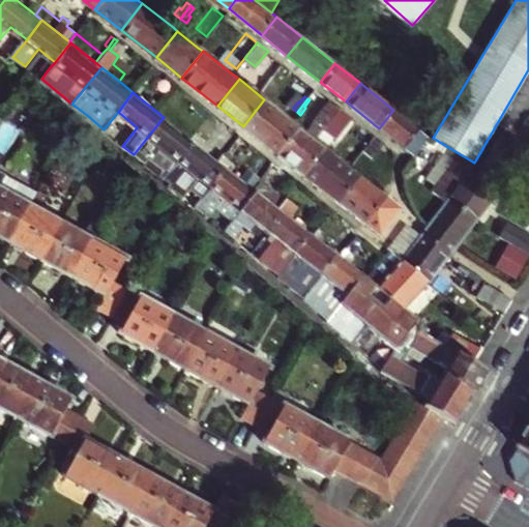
[(264,99),(243,126),(277,153),(299,126),(290,120),(264,99)]
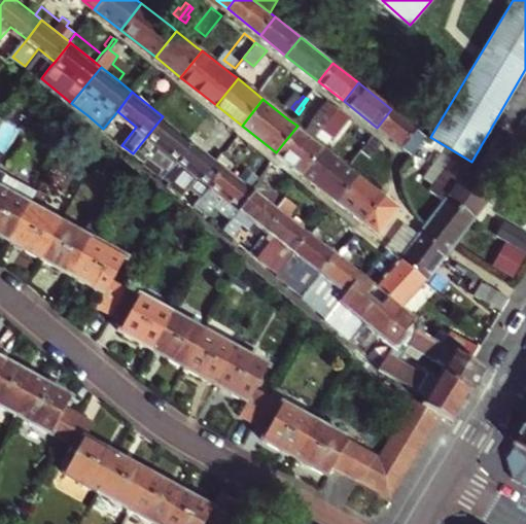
[(327,99),(310,121),(320,131),(328,121),(339,107),(327,99)]
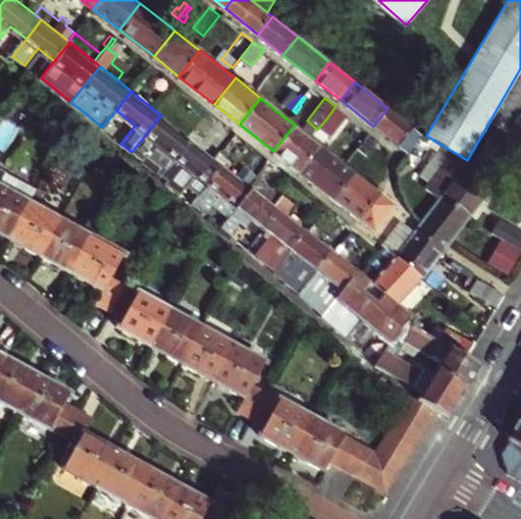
[(346,114),(335,106),(325,120),(335,127),(346,114)]
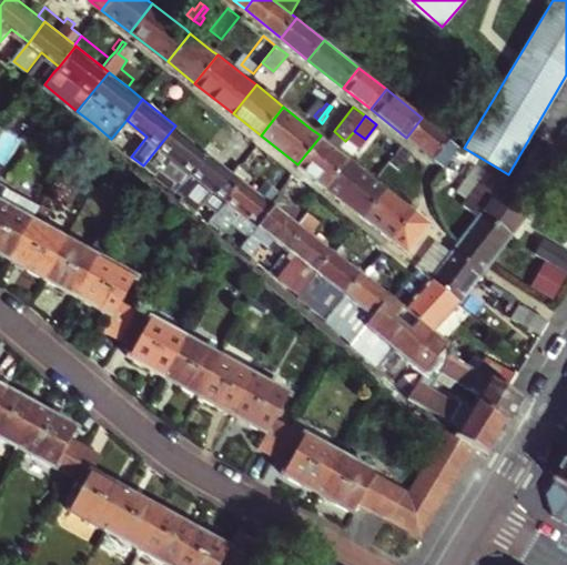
[(458,147),(422,118),(406,138),(443,167),(458,147)]
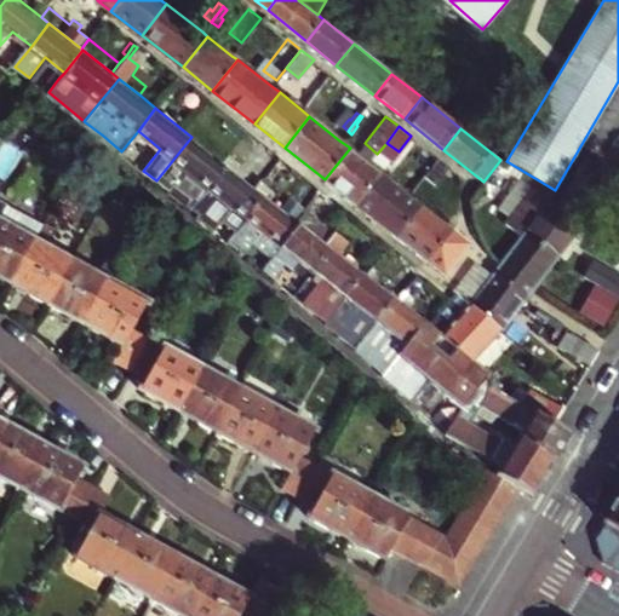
[(191,137),(156,180),(168,190),(175,183),(191,195),(185,203),(193,208),(227,165),(224,162),(191,137)]
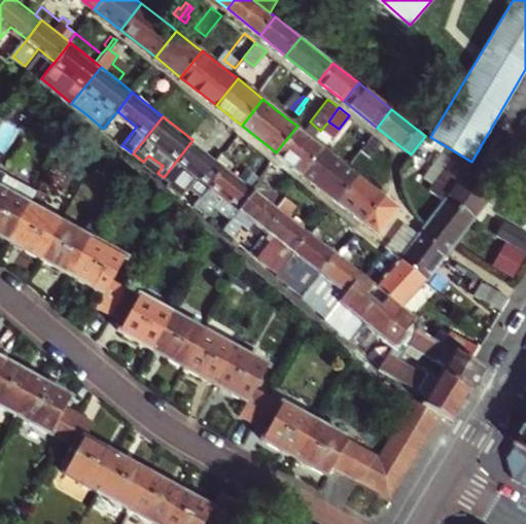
[(297,126),(276,152),(302,173),(323,146),(314,139),(297,126)]
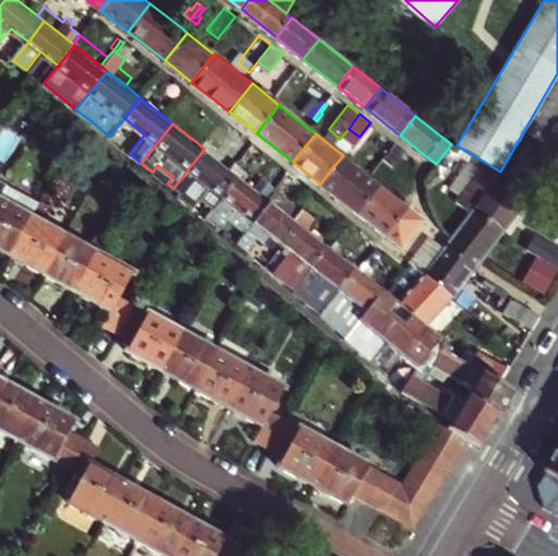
[(202,146),(204,149),(229,168),(237,158),(210,137),(202,146)]
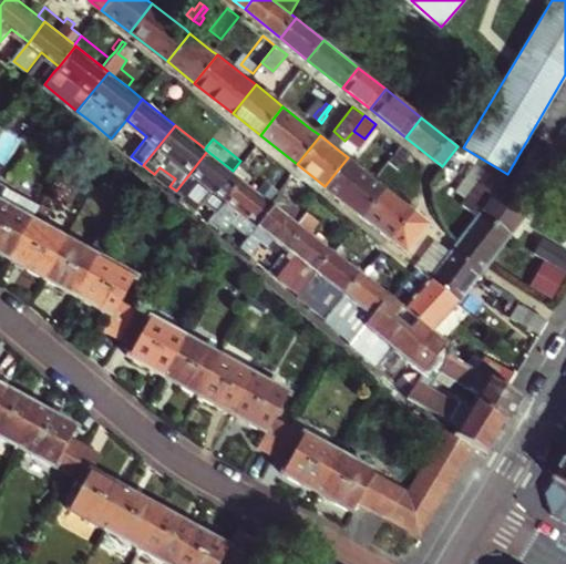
[(411,152),(400,144),(387,161),(398,168),(411,152)]
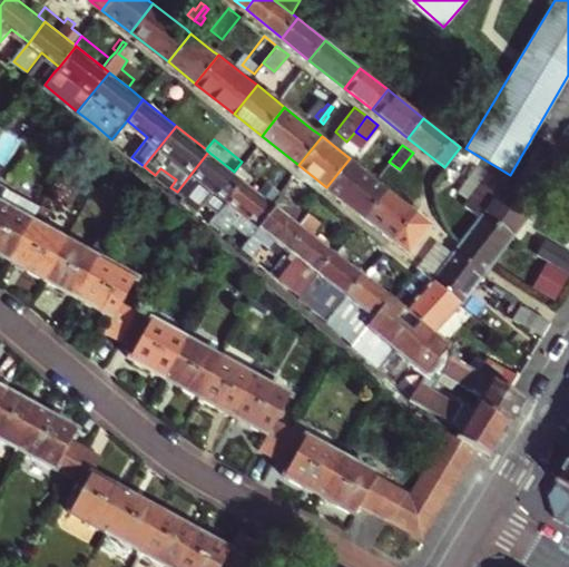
[(208,152),(177,192),(183,197),(180,201),(197,214),(203,205),(214,214),(243,179),(234,172),(208,152)]
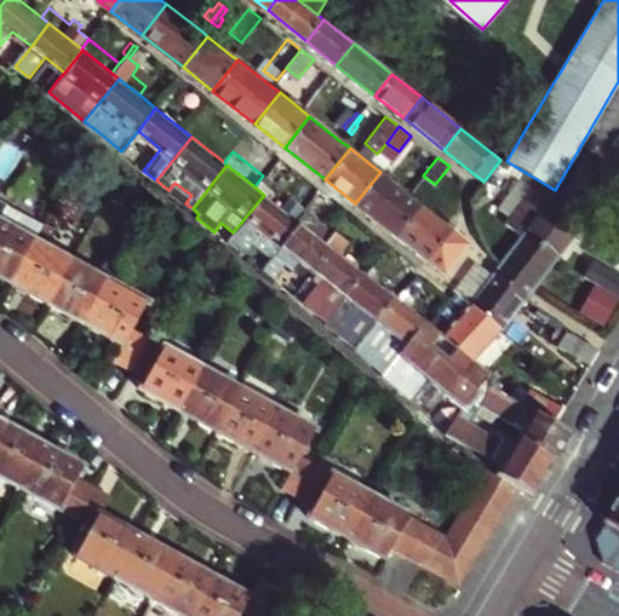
[(408,194),(380,172),(355,203),(399,237),(423,206),(408,194)]
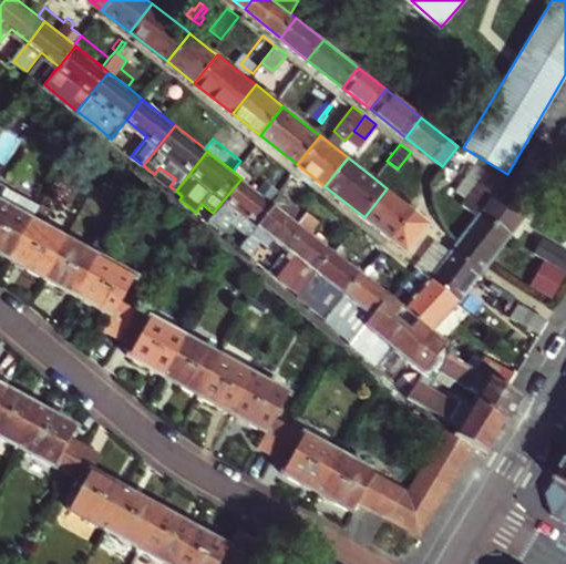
[(0,170),(0,252),(10,258),(32,219),(39,206),(4,185),(10,176),(0,170)]
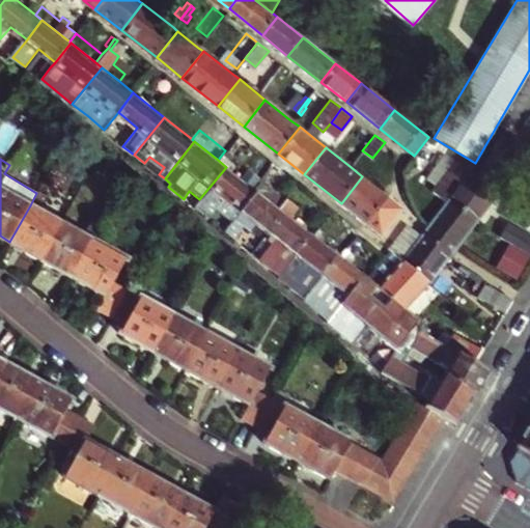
[(499,193),(457,160),(436,187),(451,199),(478,219),(499,193)]
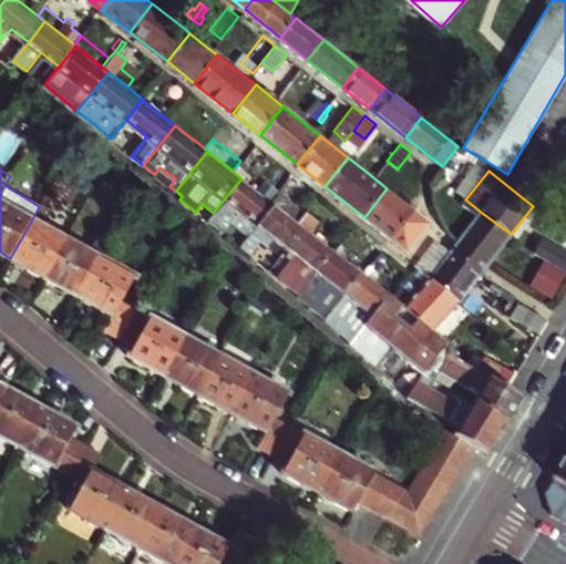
[(249,235),(258,224),(275,204),(269,201),(242,178),(213,213),(208,218),(223,229),(230,219),(249,235)]
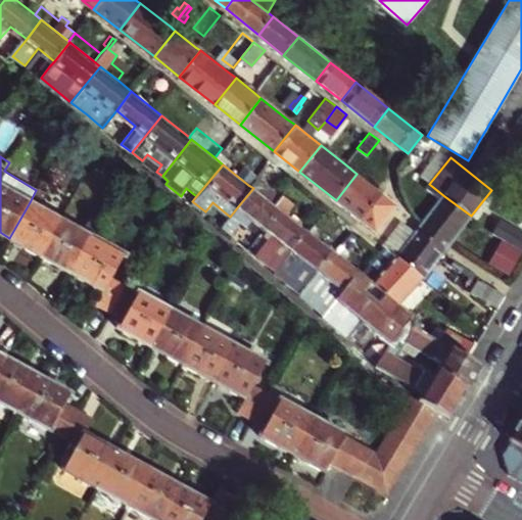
[(379,191),(357,174),(336,200),(361,220),(381,193),(379,191)]
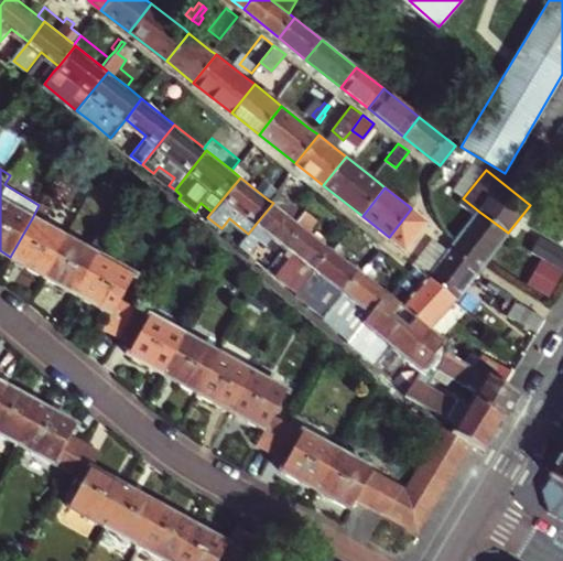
[(295,220),(303,211),(275,189),(268,200),(273,203),(295,220)]
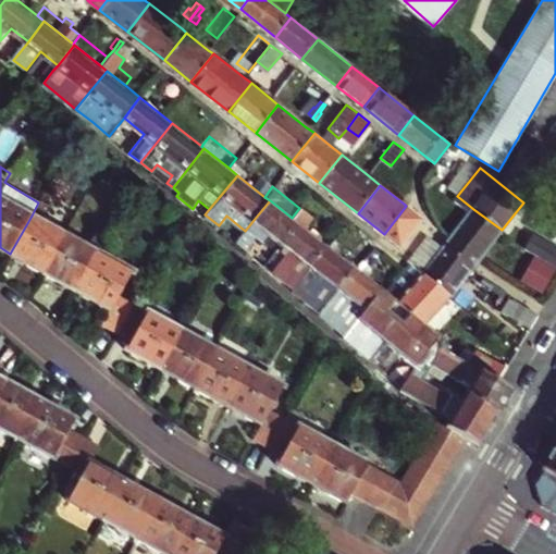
[(292,218),(270,200),(254,220),(245,231),(236,242),(247,249),(259,235),(266,241),(271,234),(280,243),(296,222),(292,218)]
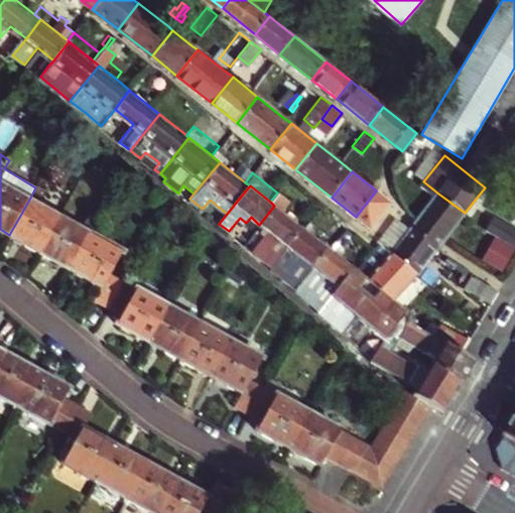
[(392,203),(376,190),(356,217),(371,229),(392,203)]
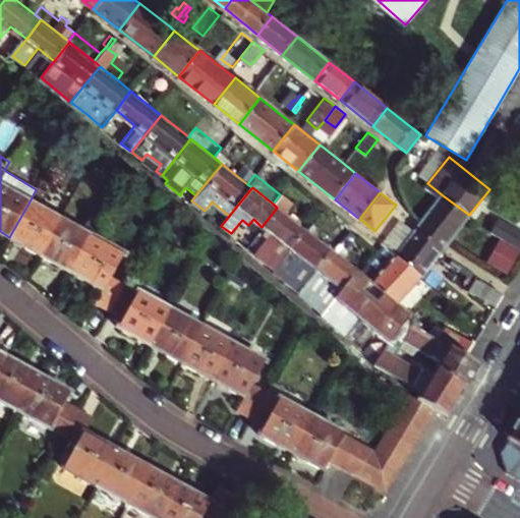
[(277,208),(283,214),(291,204),(280,194),(273,204),(277,208)]
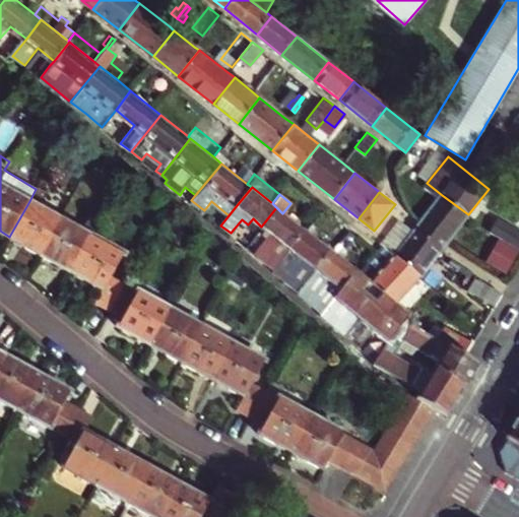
[(468,214),(442,195),(422,221),(447,242),(468,214)]
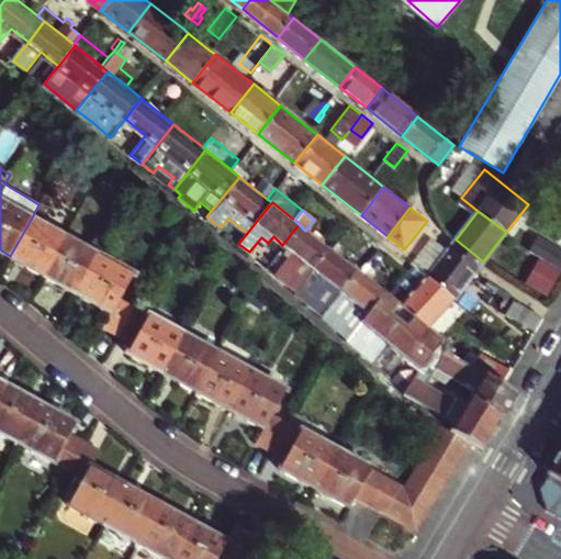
[(66,236),(32,217),(10,256),(44,275),(66,236)]
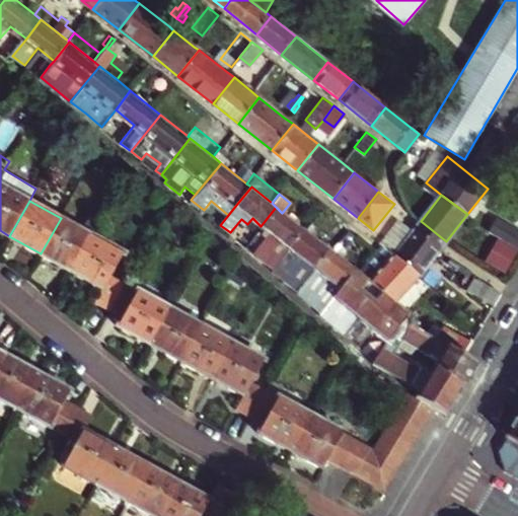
[(281,249),(285,252),(302,228),(282,213),(276,207),(261,226),(285,243),(281,249)]
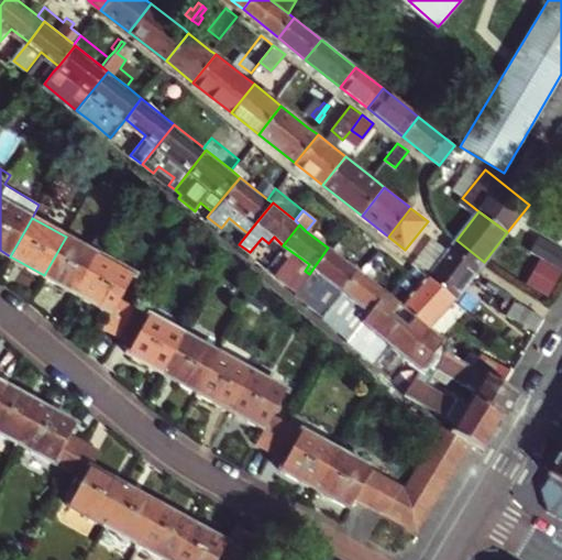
[(561,248),(540,234),(531,248),(561,266),(561,248)]
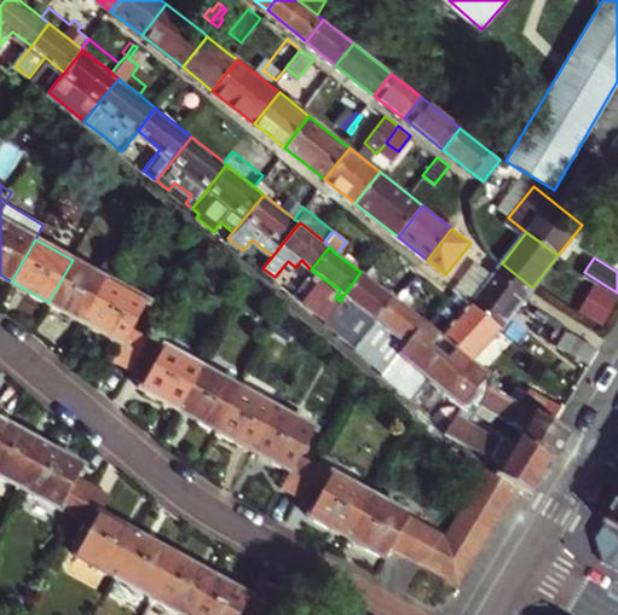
[(73,260),(48,302),(85,324),(109,282),(73,260)]
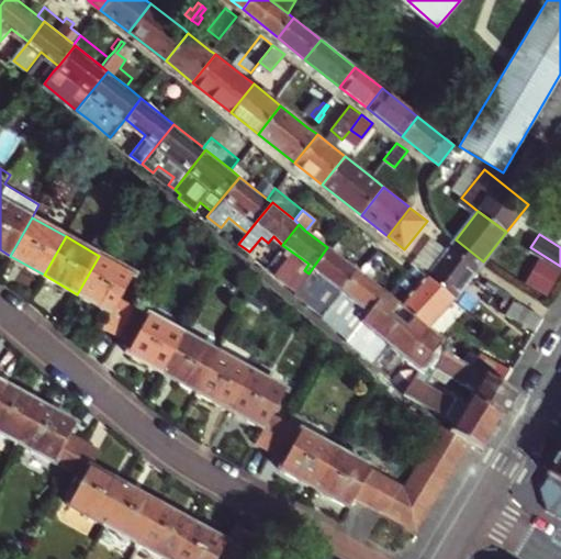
[(427,277),(449,247),(432,236),(410,263),(413,266),(427,277)]
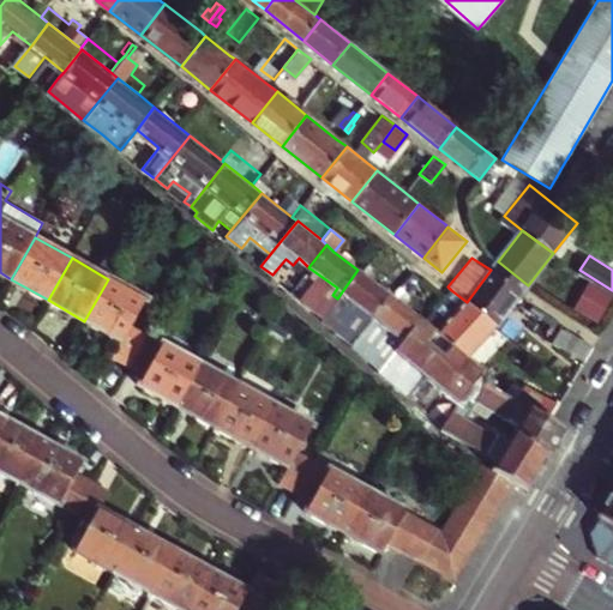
[(373,263),(364,275),(380,288),(390,276),(373,263)]
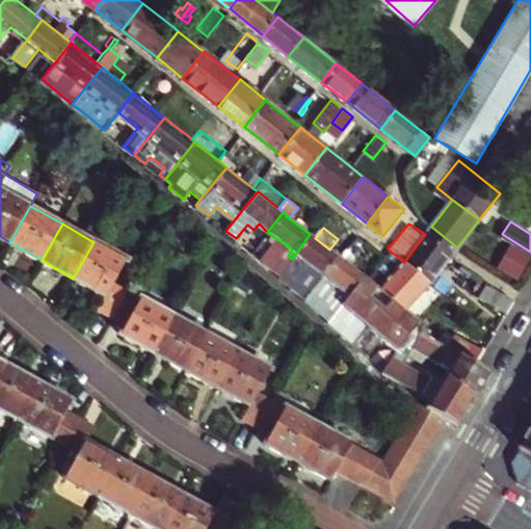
[(329,249),(315,238),(310,234),(292,259),(285,267),(298,278),(292,286),(306,297),(309,293),(339,256),(329,249)]
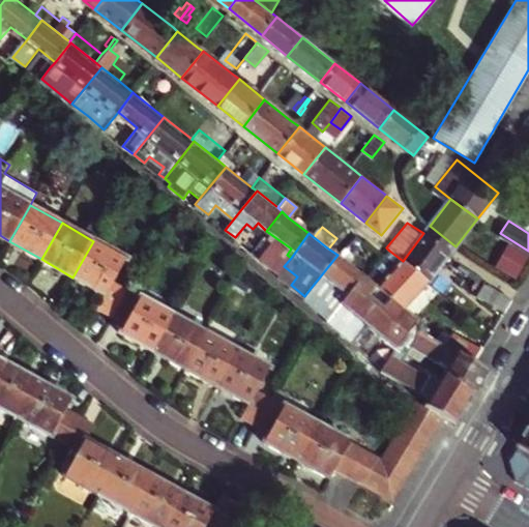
[(450,254),(423,233),(403,261),(429,282),(450,254)]
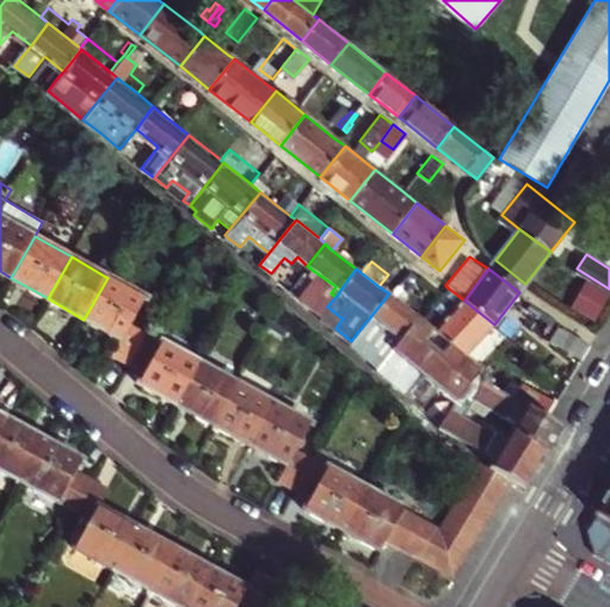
[(400,285),(388,274),(379,286),(389,293),(392,296),(400,285)]
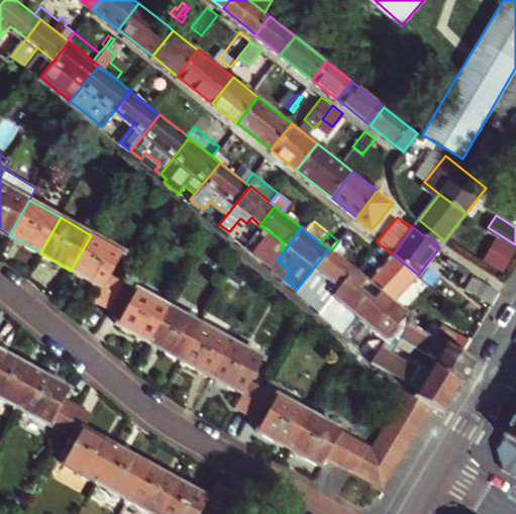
[(91,235),(71,271),(102,288),(96,298),(110,306),(123,282),(109,275),(121,252),(91,235)]
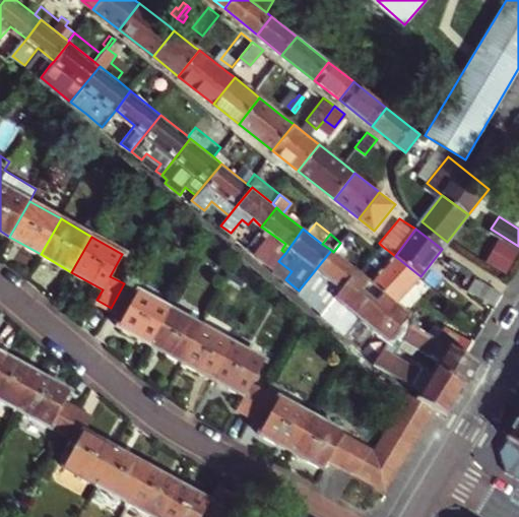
[(382,246),(368,262),(359,272),(375,286),(394,304),(396,306),(420,276),(395,256),(382,246)]
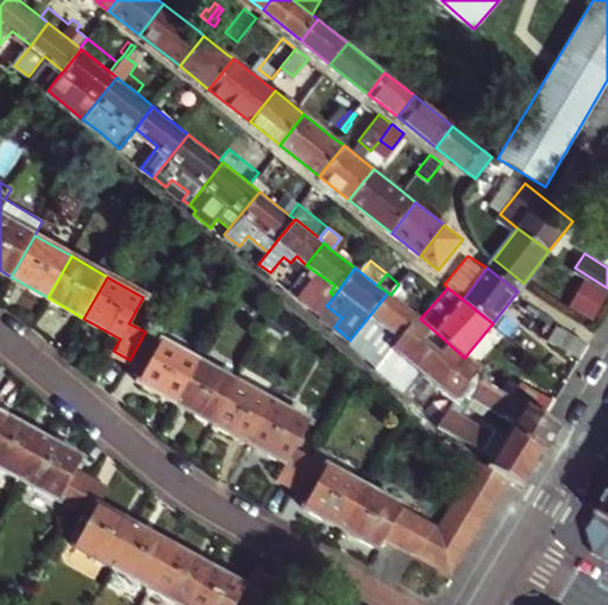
[(378,365),(400,338),(417,316),(390,295),(388,292),(353,335),(350,340),(378,365)]
